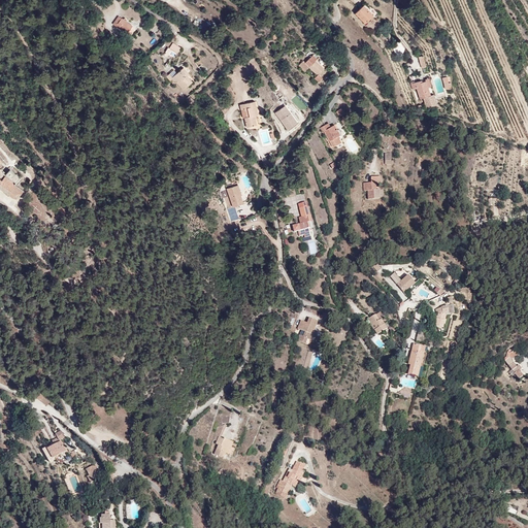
[(373,17),(363,6),(356,14),(365,24),(373,17)]
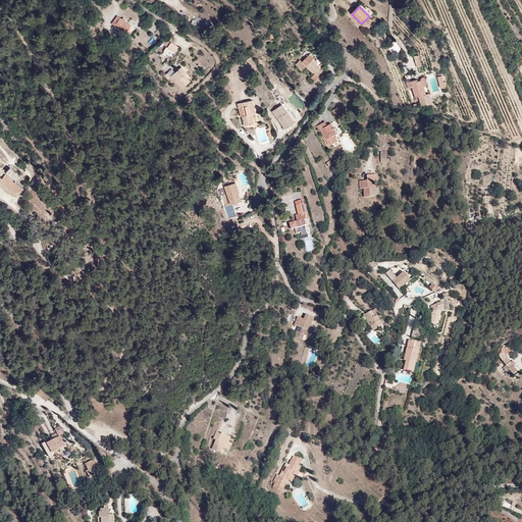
[(131,28),(125,23),(124,20),(123,19),(119,19),(117,18),(111,25),(125,36),(131,28)]
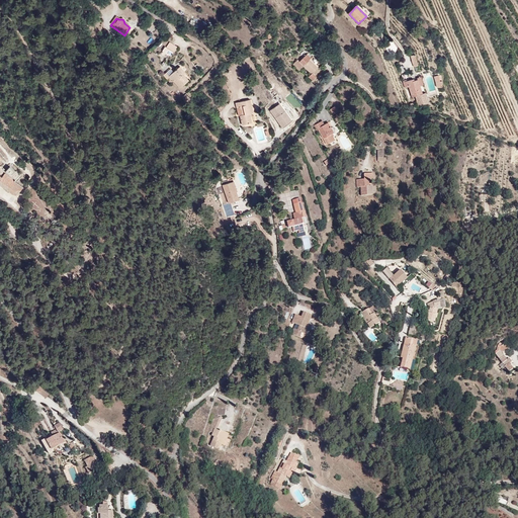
[(130,27),(124,35),(127,37),(133,29),(130,27)]
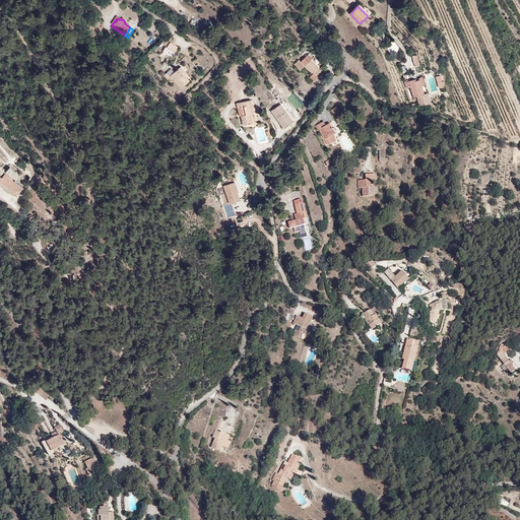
[(399,48),(394,40),(386,45),(394,59),(399,48)]
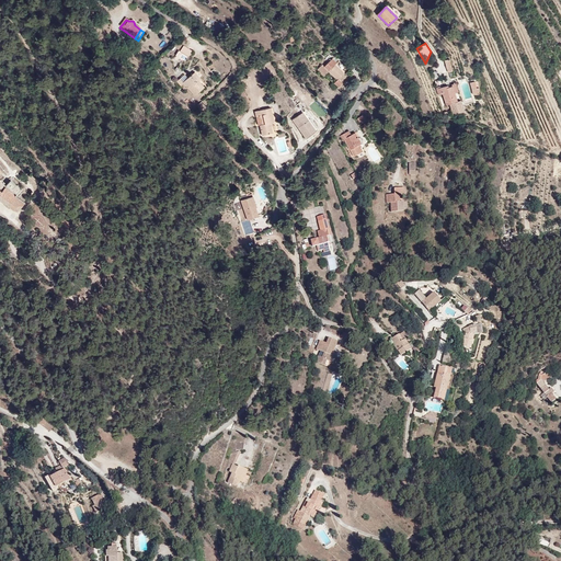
[(182,66),(192,49),(182,44),(173,60),(182,66)]
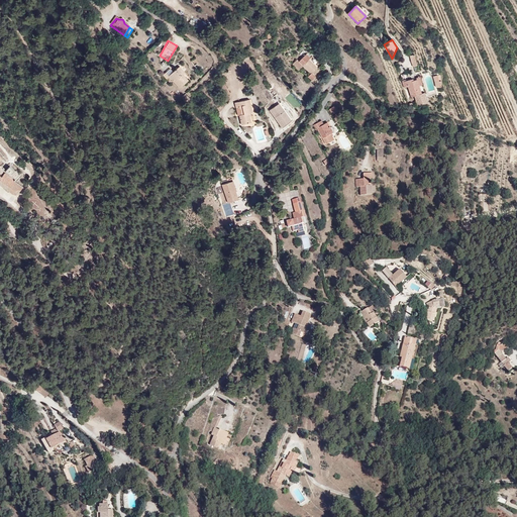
[(317,67),(309,58),(310,57),(307,53),(299,61),(298,59),(293,64),(299,70),(303,66),(310,73),(307,75),(312,80),(316,76),(312,72),(317,67)]
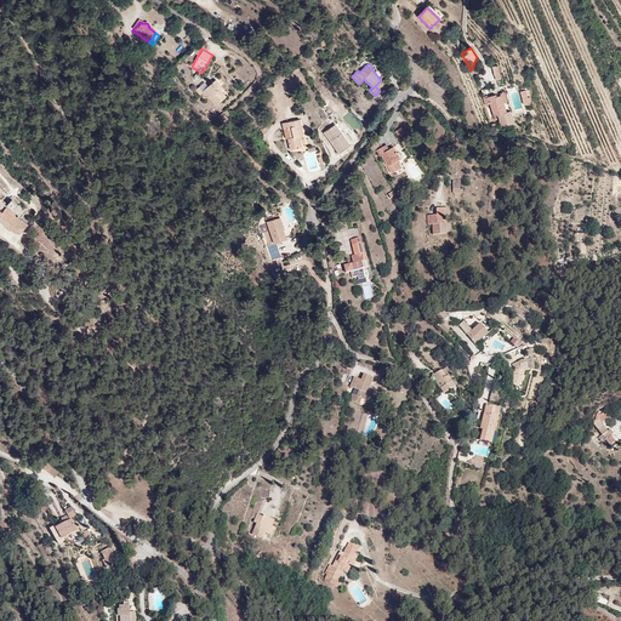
[(493,66),(496,79),(502,77),(497,63),(493,66)]
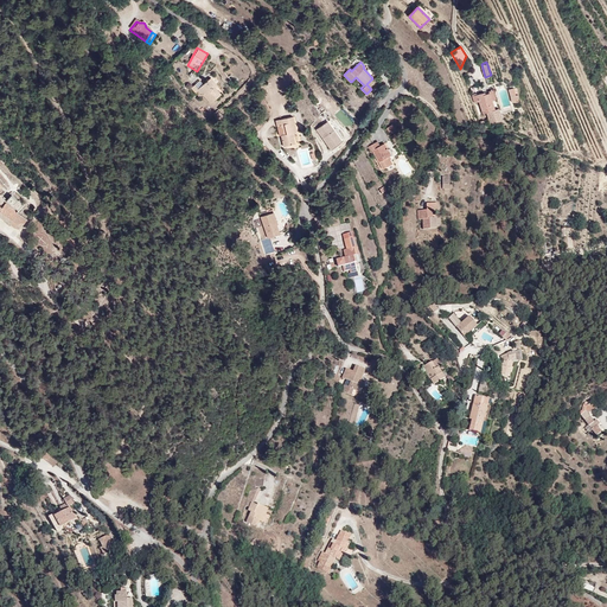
[(215,77),(212,80),(219,87),(222,84),(215,77)]
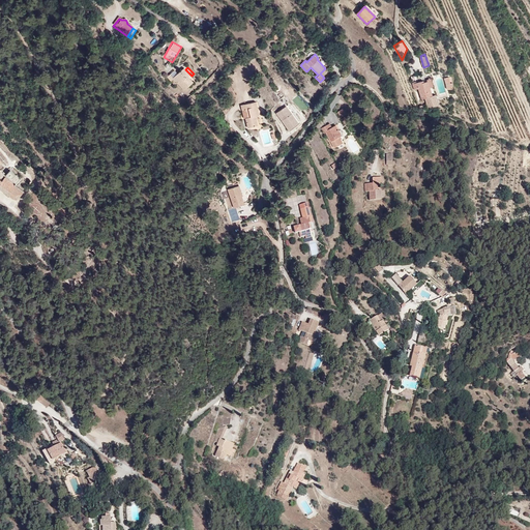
[(326,68),(320,74),(324,78),(329,72),(326,68)]
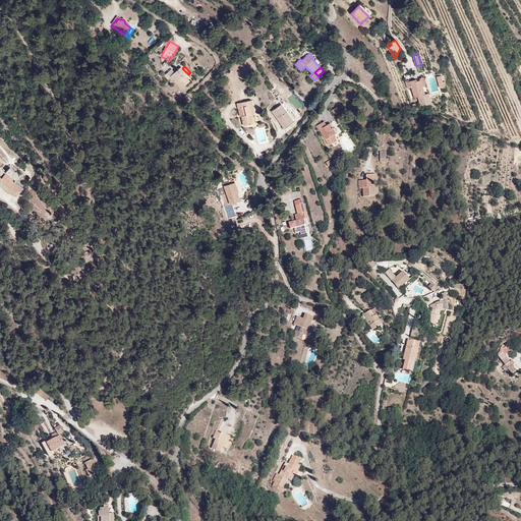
[(192,82),(186,76),(180,69),(176,73),(178,75),(170,82),(174,87),(177,83),(183,90),(192,82)]
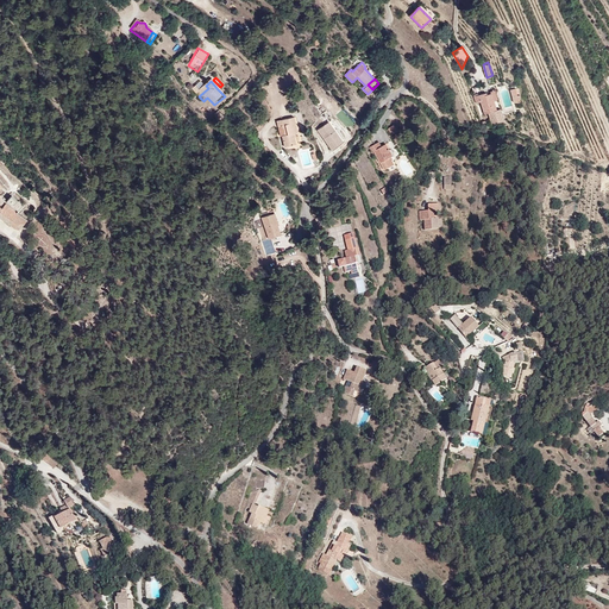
[(195,92),(199,96),(208,88),(206,86),(203,83),(195,92)]
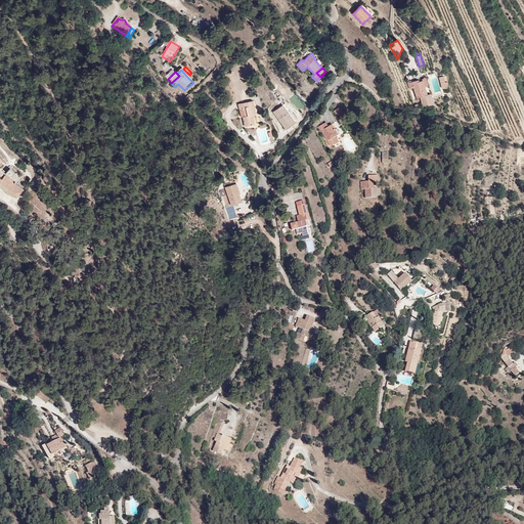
[(426,77),(422,78),(423,79),(420,80),(419,79),(407,83),(409,87),(410,86),(410,88),(413,87),(417,97),(419,96),(423,107),(435,103),(431,92),(428,93),(425,85),(429,84),(426,77)]
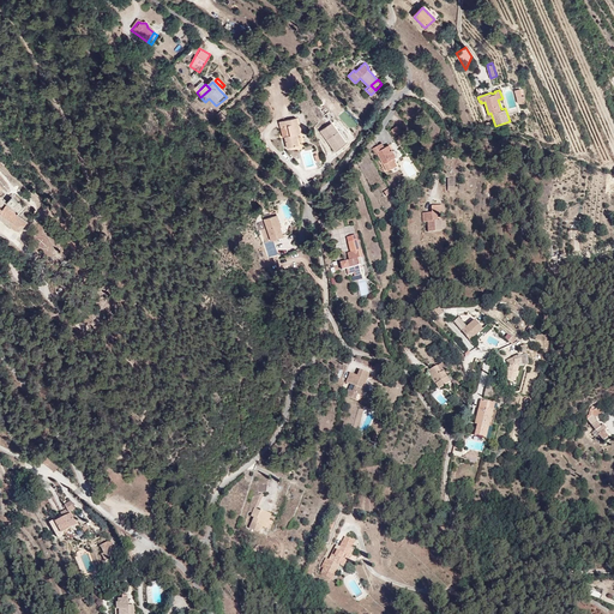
[(299,133),(293,119),(277,125),(278,131),(281,130),(283,128),(286,138),(283,138),(287,150),(299,146),(295,136),(299,133)]
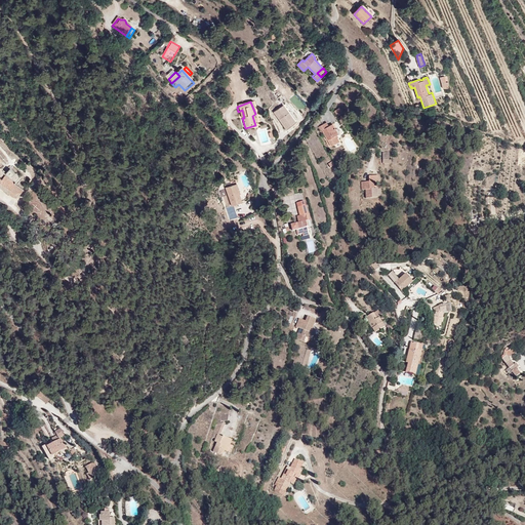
[(295,120),(283,104),(273,111),(285,127),(295,120)]
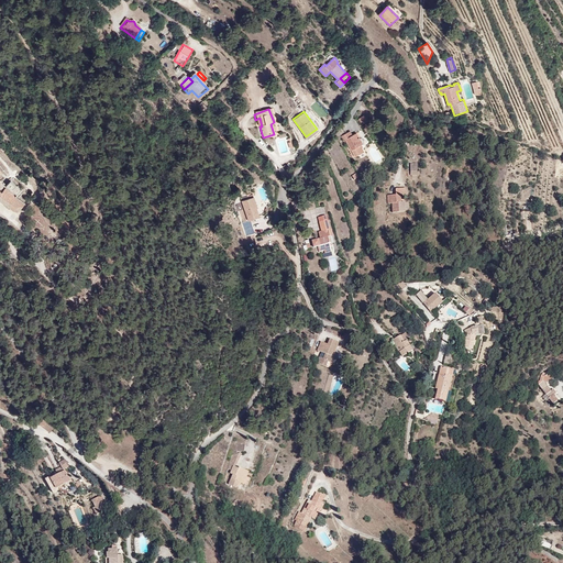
[(365,114),(359,118),(362,123),(368,120),(365,114)]
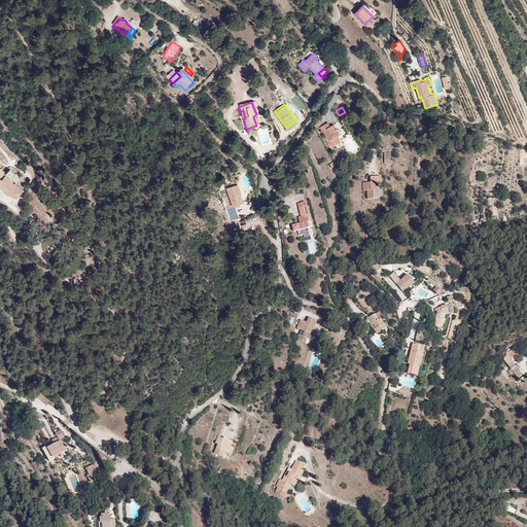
[(328,121),(319,127),(321,131),(322,131),(331,146),(341,141),(337,134),(339,133),(334,123),(329,125),(328,121)]
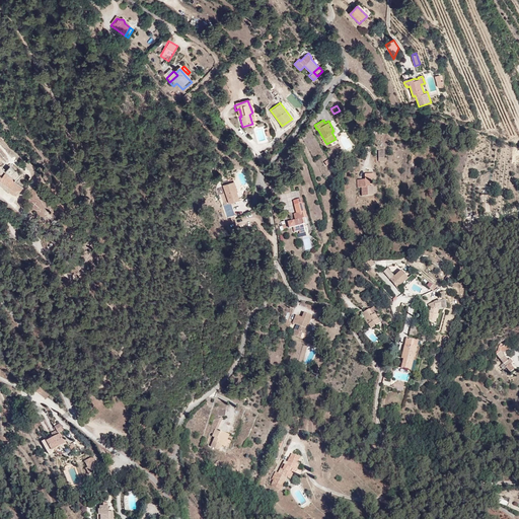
[(0,173),(0,183),(14,197),(22,188),(3,171),(0,174),(0,173)]
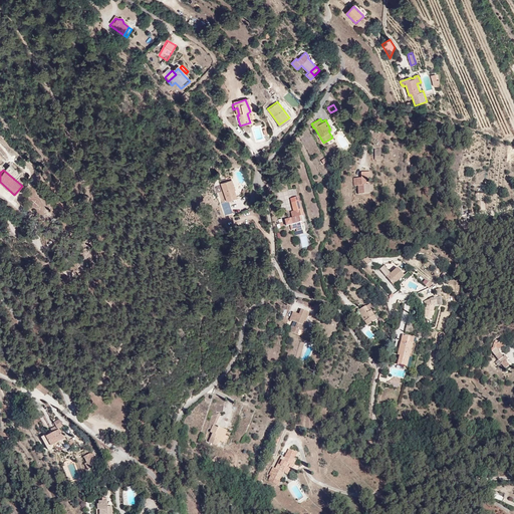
[(237,185),(232,171),(228,173),(229,176),(232,186),(235,186),(237,185)]
